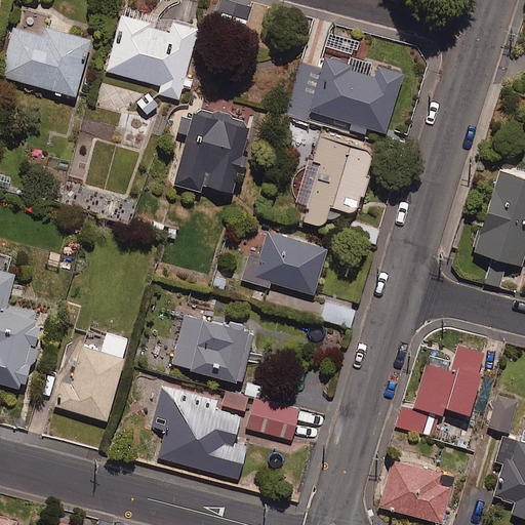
[(227,0),(218,0),(216,10),(245,21),(250,8),(227,0)]
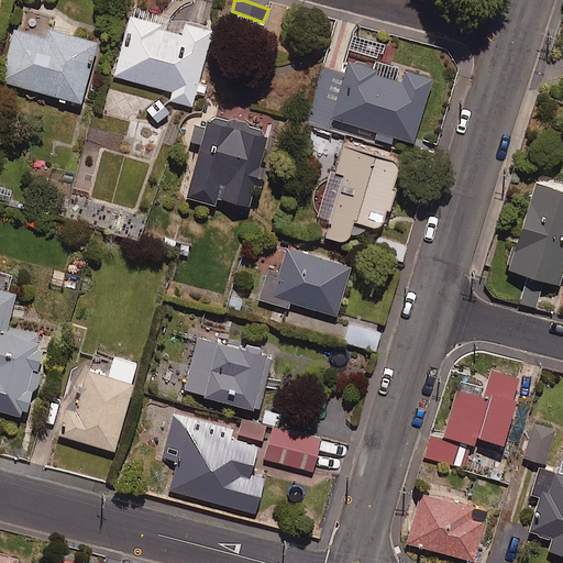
[(158,24),(130,17),(114,76),(172,91),(168,100),(192,107),(196,91),(203,94),(206,86),(198,84),(211,31),(185,24),(181,35),(157,29),(158,24)]
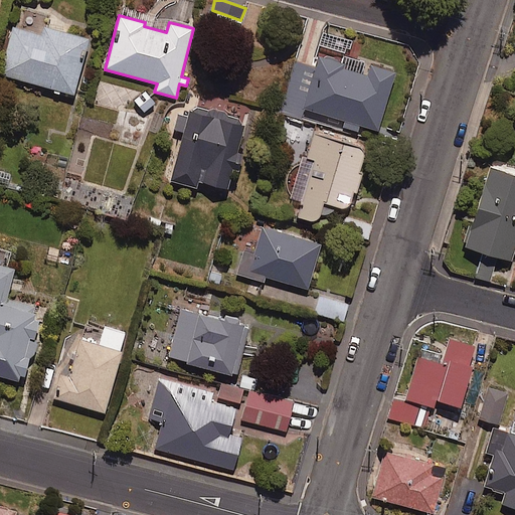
[(44,26),(41,35),(14,27),(1,74),(73,95),(89,39),(44,26)]
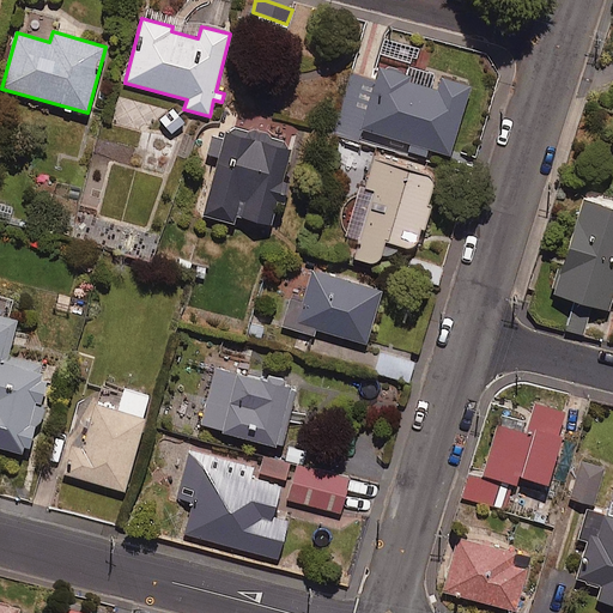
[(406,78),(377,68),(374,82),(354,74),(335,134),(358,141),(362,131),(453,159),(475,89),(410,67),(406,78)]
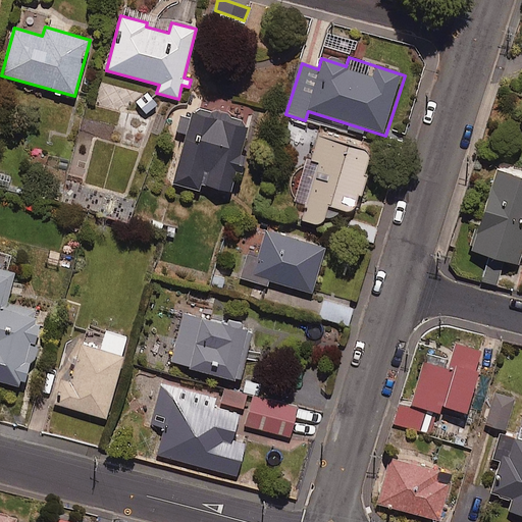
[(250,124),(195,109),(192,119),(180,116),(176,131),(185,134),(171,183),(200,190),(201,185),(230,193),(236,172),(241,173),(246,157),(242,156),(250,124)]
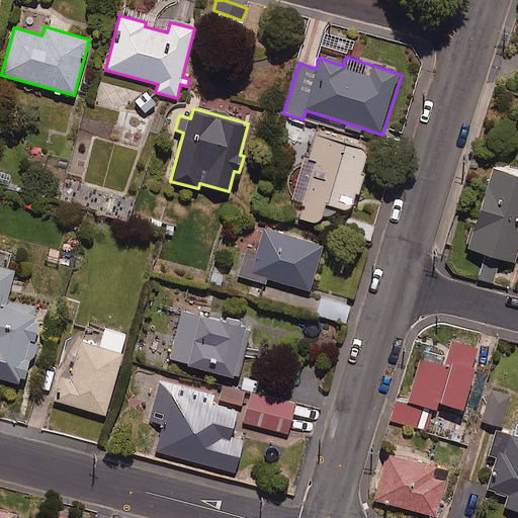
[(368,148),(316,136),(310,161),(315,162),(301,220),(320,224),(325,204),(353,211),(368,148)]
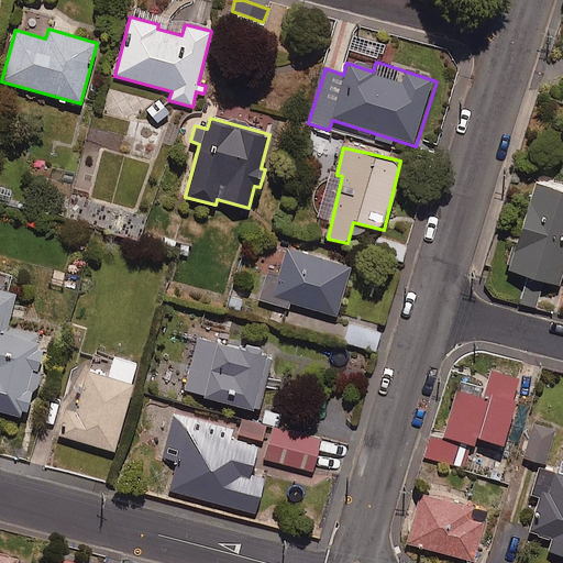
[(562,192),(534,185),(509,271),(526,276),(519,297),(553,307),(562,272),(562,192)]
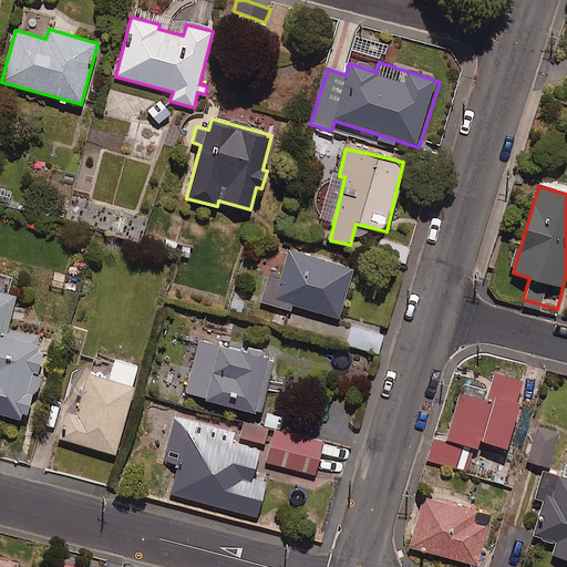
[(353,269),(288,250),(281,277),(268,274),(261,296),(339,318),(353,269)]
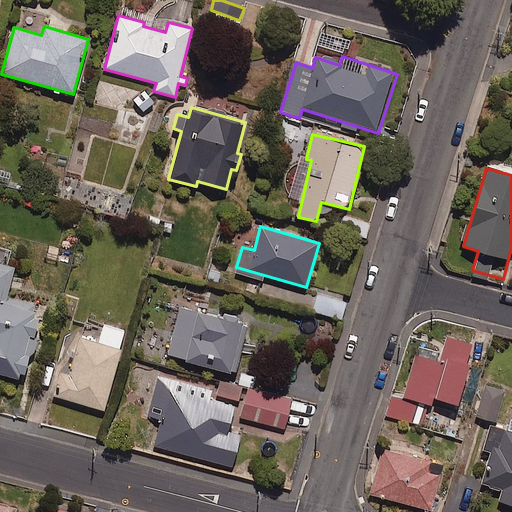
[(14,268),(0,264),(0,374),(21,380),(41,307),(6,298),(14,268)]
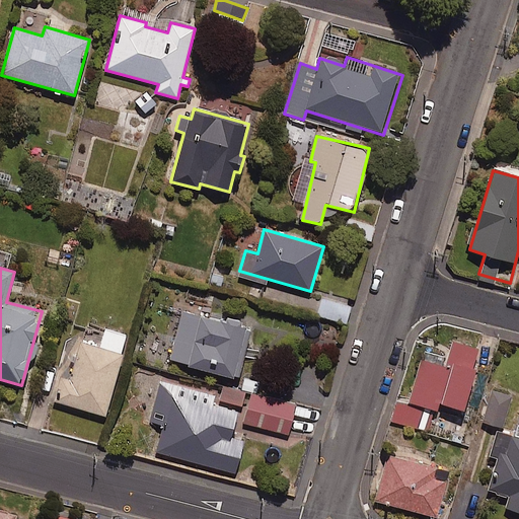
[(353,299),(323,292),(317,315),(346,323),(353,299)]
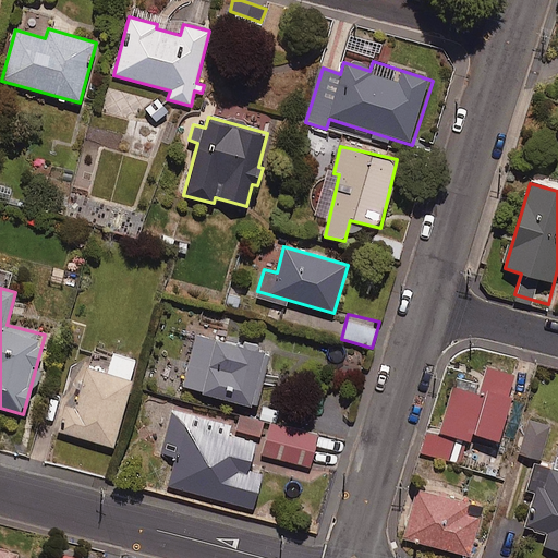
[(268,353),(196,335),(182,389),(254,408),(268,353)]
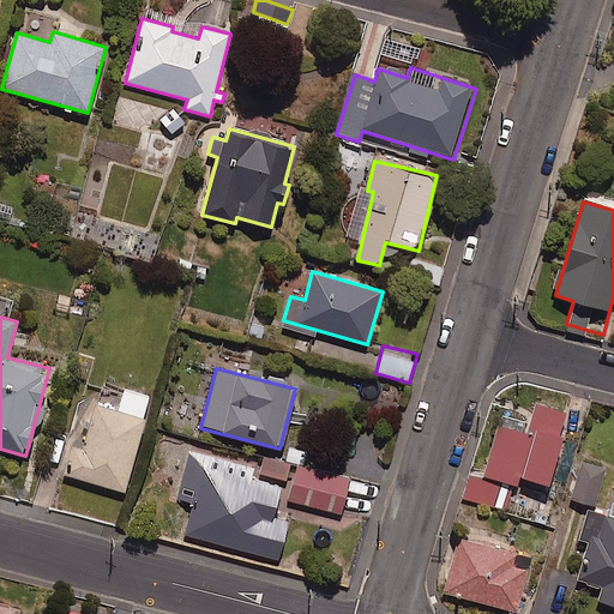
[(150,397),(124,390),(118,411),(94,404),(83,446),(72,444),(64,475),(125,492),(150,397)]
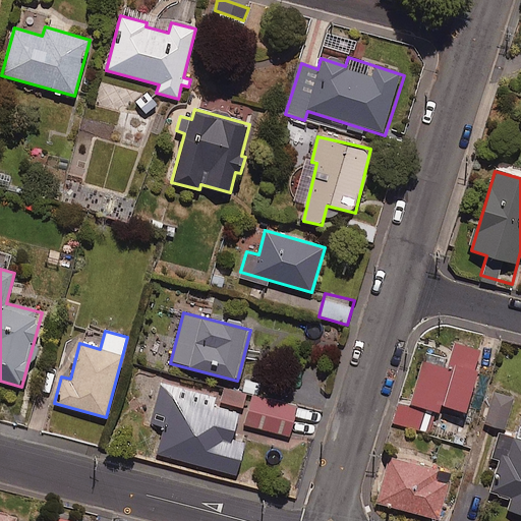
[(394,423),(428,432),(433,414),(439,415),(441,406),(465,412),(482,350),(453,342),(447,367),(422,360),(410,405),(399,402),(394,423)]
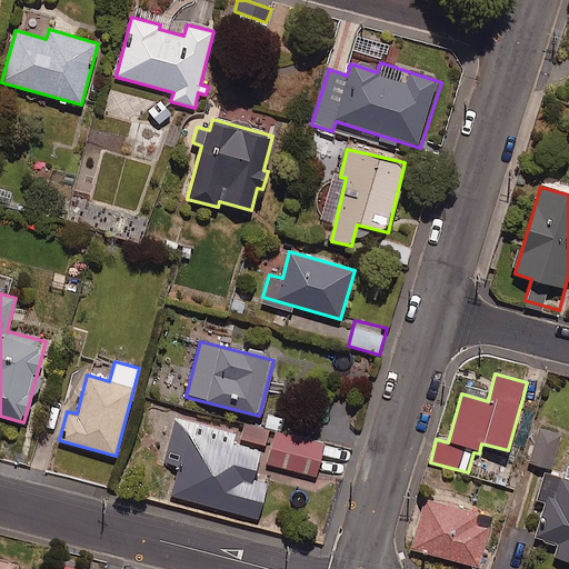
[(232,432),(176,417),(167,451),(181,455),(170,495),(258,518),(268,482),(253,479),(260,451),(229,442),(232,432)]
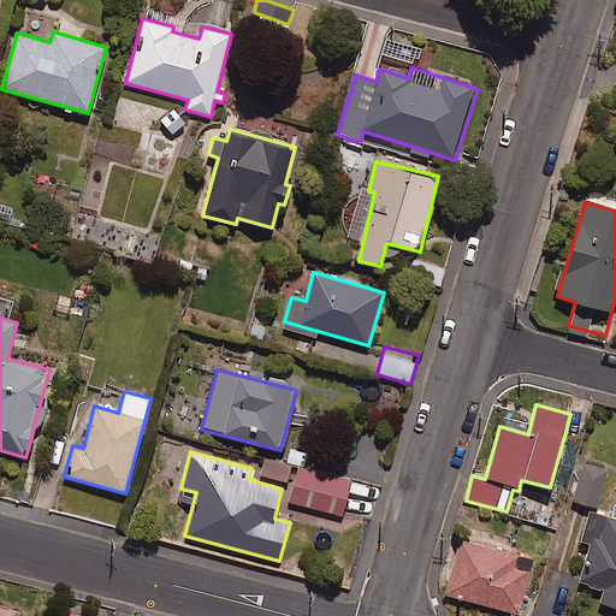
[(285,481),(291,463),(265,456),(260,474),(285,481)]
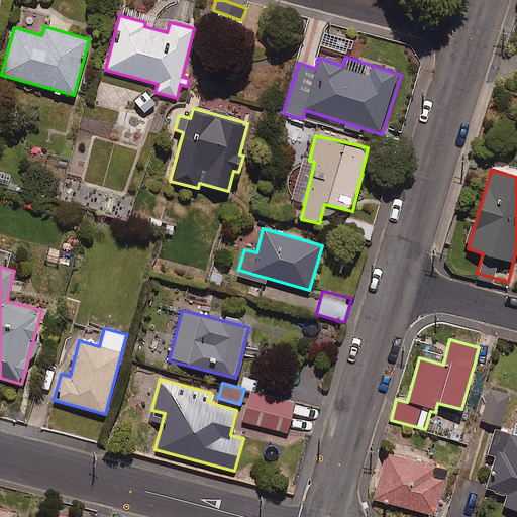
[(510,395),(490,389),(481,421),(500,427),(510,395)]
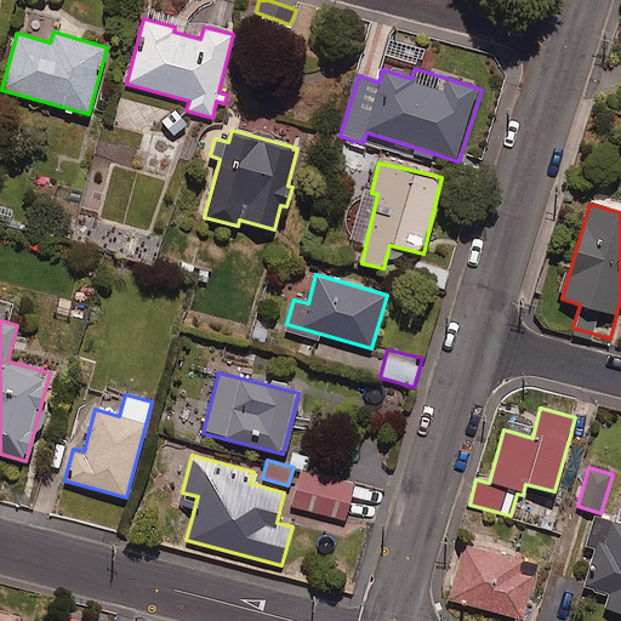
[(354,484),(301,471),(292,506),(346,519),(354,484)]
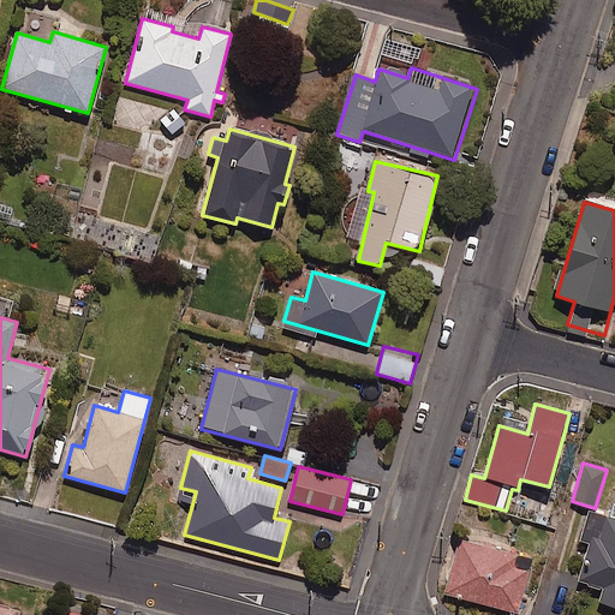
[(614,503),(611,517),(589,511),(580,539),(589,542),(578,580),(603,587),(598,603),(614,608),(614,503)]
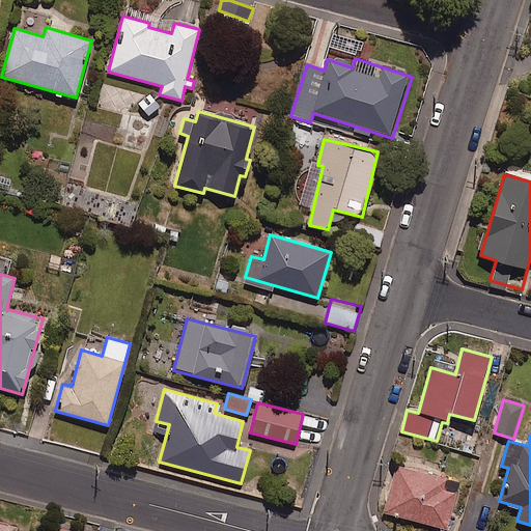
[(458,483),(395,467),(383,512),(447,529),(458,483)]
